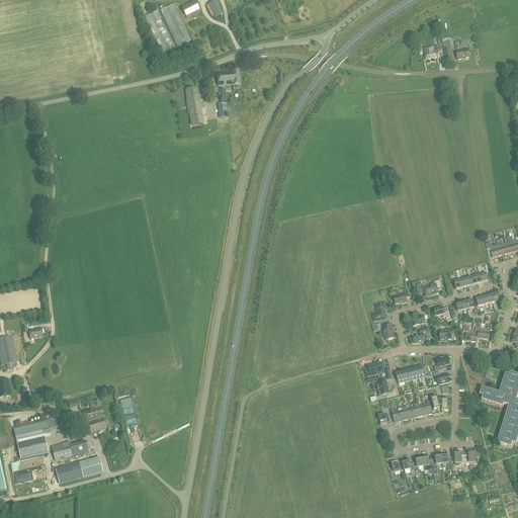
[(208,4),(216,18),(223,14),(216,1),(208,4)]
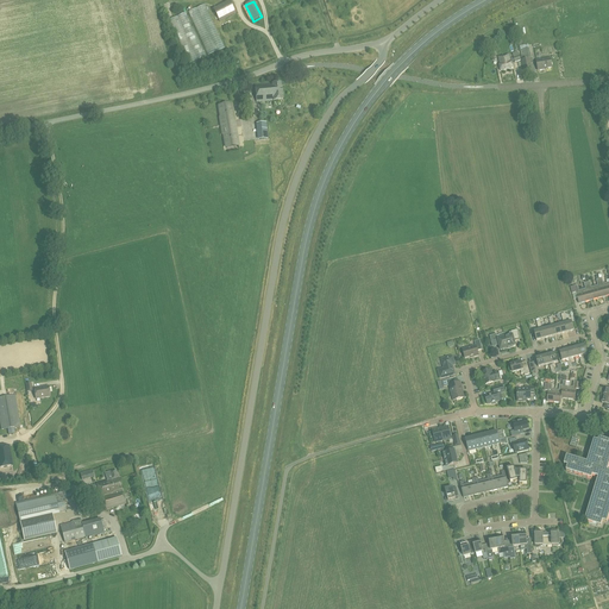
[(223,20),(236,16),(231,5),(219,8),(223,20)]
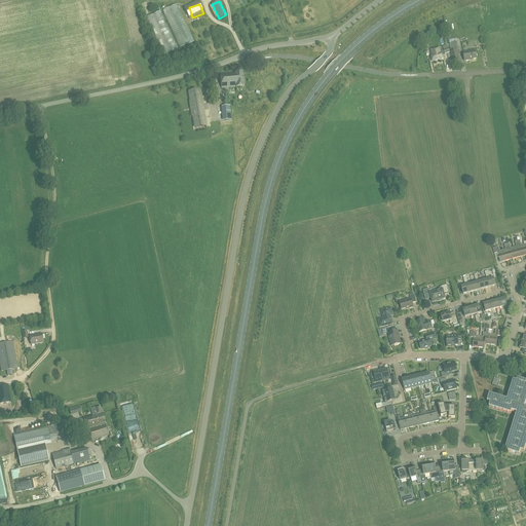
[(165,9),(182,47),(188,44),(186,40),(191,38),(179,9),(174,11),(172,6),(165,9)]
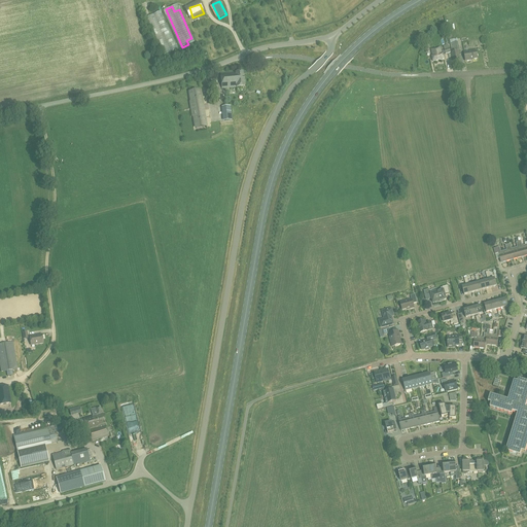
[(450,43),(452,51),(459,50),(458,42),(457,42),(451,43),(450,43)]
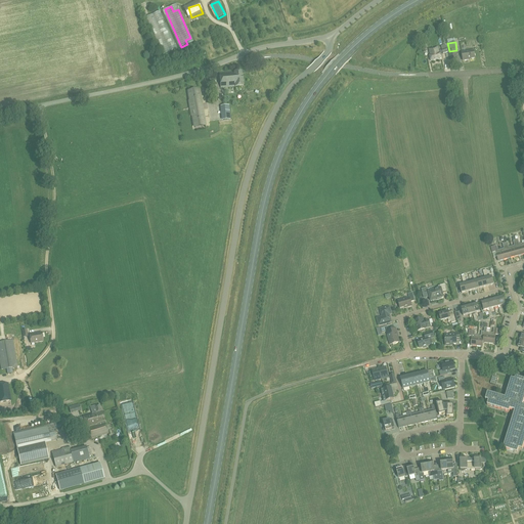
[(438,47),(433,48),(429,49),(430,55),(430,56),(431,60),(436,59),(441,58),(440,53),(439,53),(438,47)]
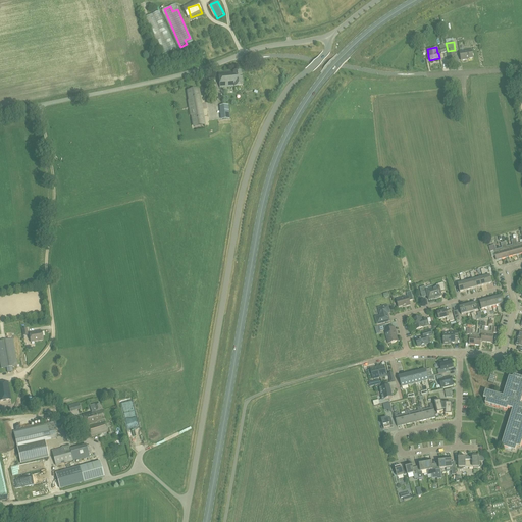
[(460,52),(461,60),(467,59),(473,58),(472,50),(460,52)]
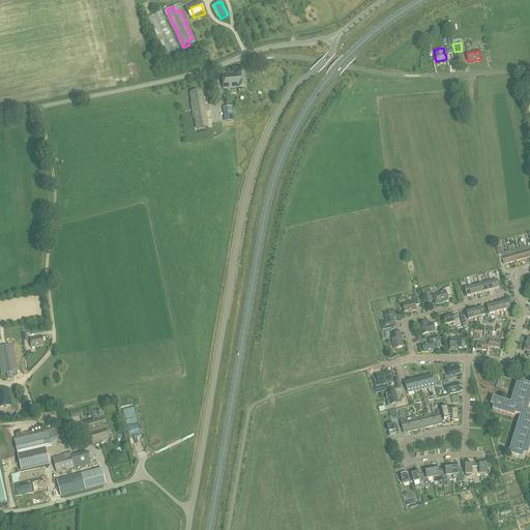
[(463,52),(454,53),(455,61),(462,60),(461,55),(463,55),(463,52)]
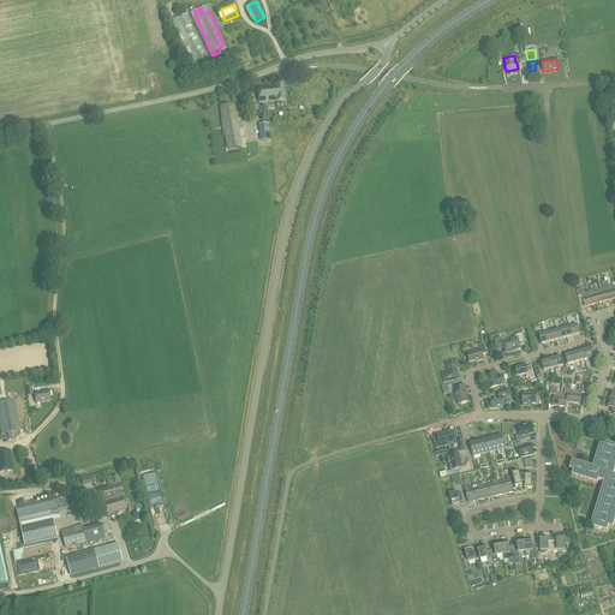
[(276,102),(286,101),(284,83),(275,84),(257,87),(258,102),(276,101),(276,102)]
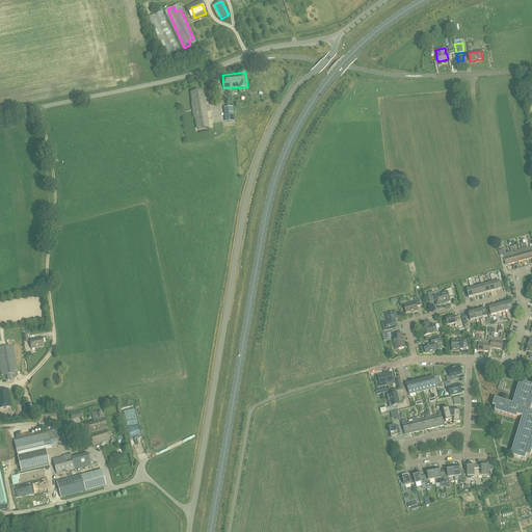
[(192,107),(193,110),(201,109),(201,106),(205,105),(203,95),(202,94),(203,94),(203,90),(191,92),(194,106),(192,107)]
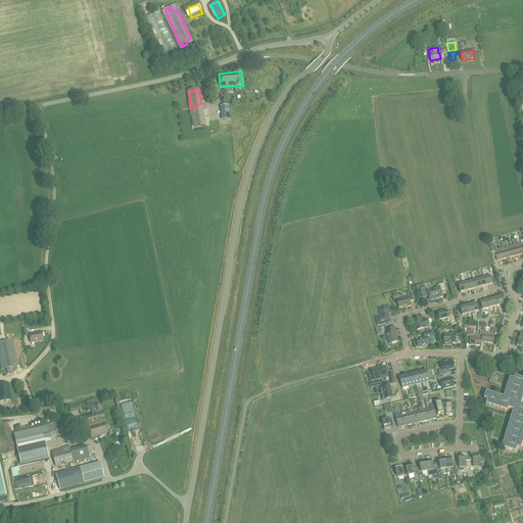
[(229,105),(222,106),(223,120),(230,119),(229,105)]
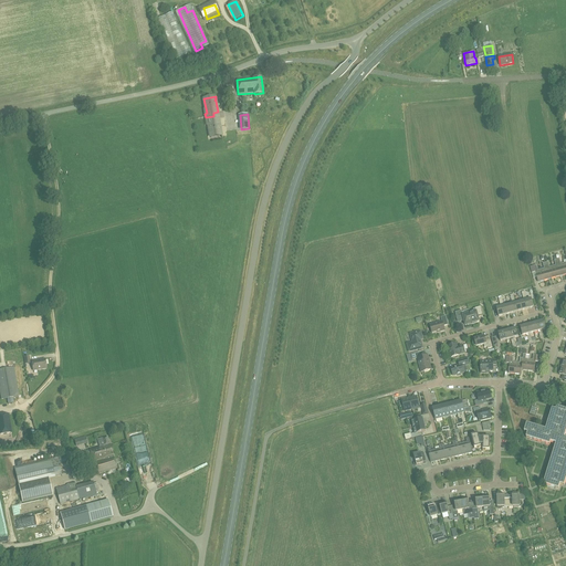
[(213,116),(206,117),(206,121),(208,121),(210,135),(220,134),(221,136),(222,135),(220,126),(220,127),(219,125),(220,124),(219,118),(215,119),(213,116)]
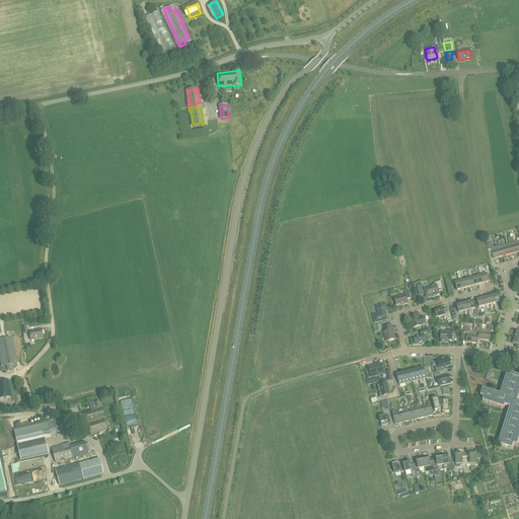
[(503,240),(500,241),(504,255),(509,254),(507,244),(504,245),(503,240)]
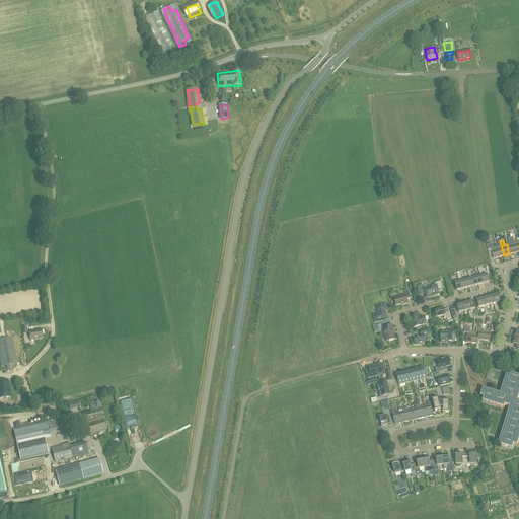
[(499,257),(496,247),(493,247),(492,243),(487,245),(488,250),(491,249),(494,258),(499,257)]
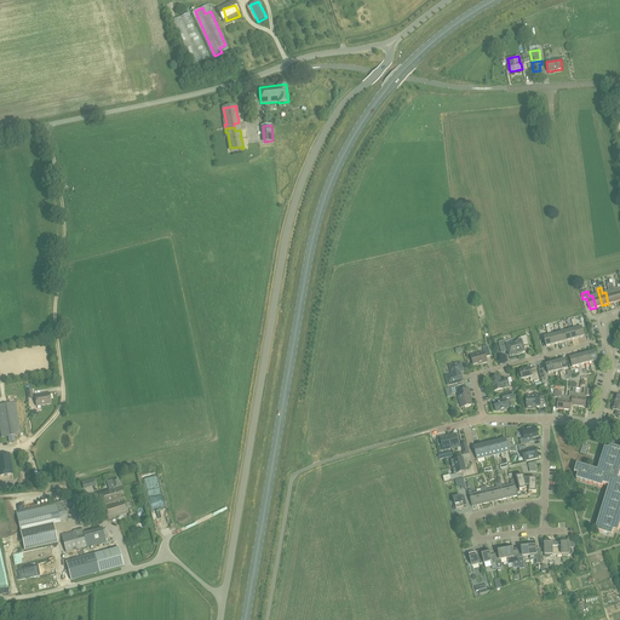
[(521,355),(522,354),(524,352),(523,345),(528,344),(526,337),(520,338),(518,339),(517,340),(517,342),(517,343),(515,343),(517,356),(520,355),(521,355)]
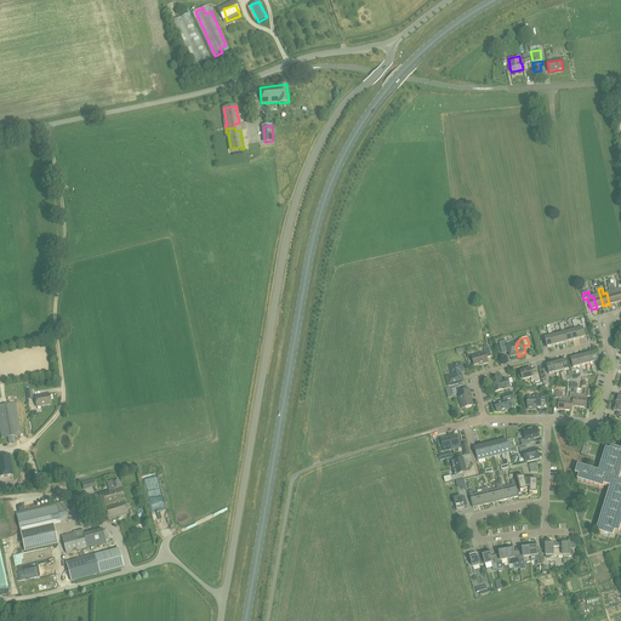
[(507,341),(500,343),(502,352),(508,351),(511,357),(512,357),(514,357),(517,357),(518,357),(516,343),(511,345),(510,342),(507,342),(507,341)]
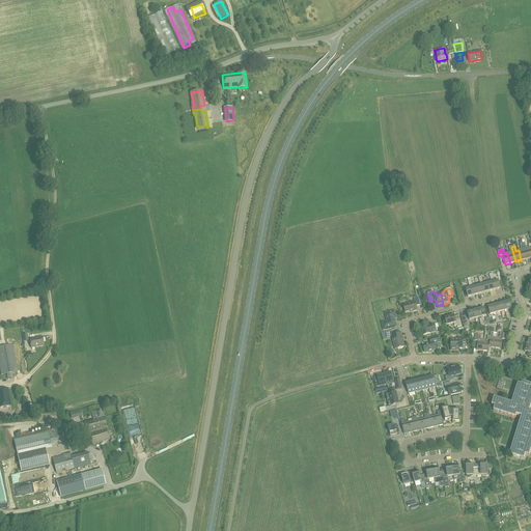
[(414,298),(415,302),(403,305),(406,312),(413,310),(414,311),(418,310),(416,306),(420,305),(418,297),(414,298)]
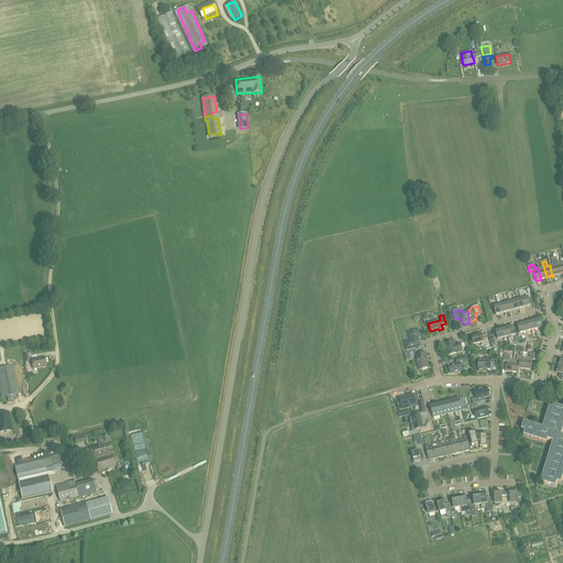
[(418,338),(420,337),(419,330),(408,332),(411,341),(405,342),(407,350),(421,346),(418,338)]
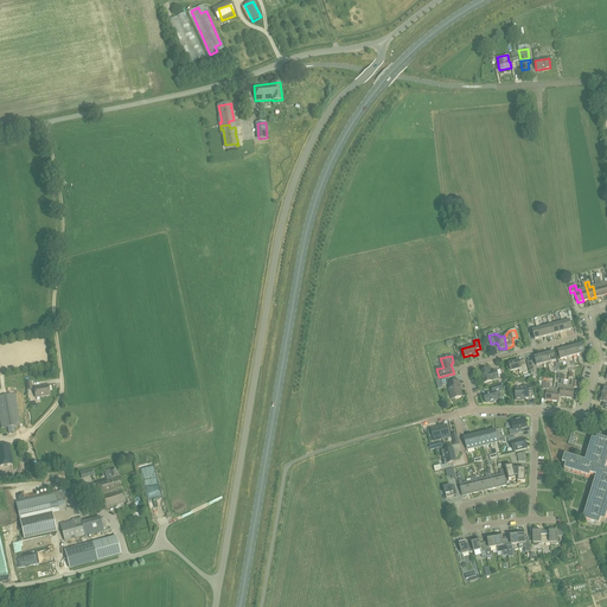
[(522,372),(523,375),(528,374),(526,365),(521,366),(519,360),(509,364),(511,371),(516,370),(518,369),(519,374),(522,372)]
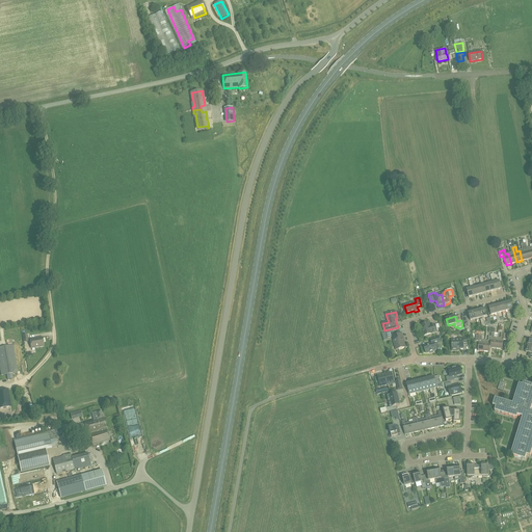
[(437,331),(435,325),(429,326),(429,323),(422,325),(424,336),(431,334),(431,333),(437,331)]
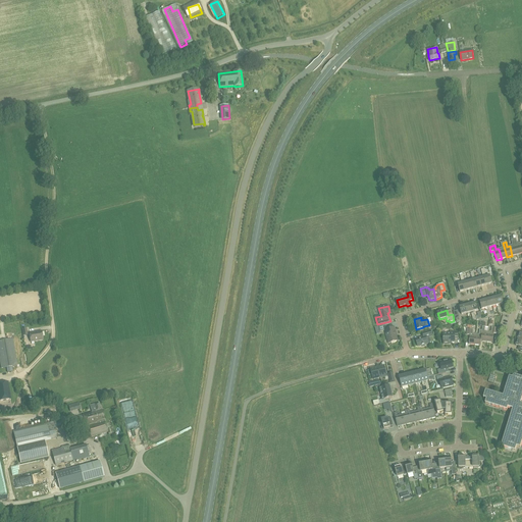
[(5,326),(6,337),(0,338),(0,370),(18,367),(11,324),(5,326)]
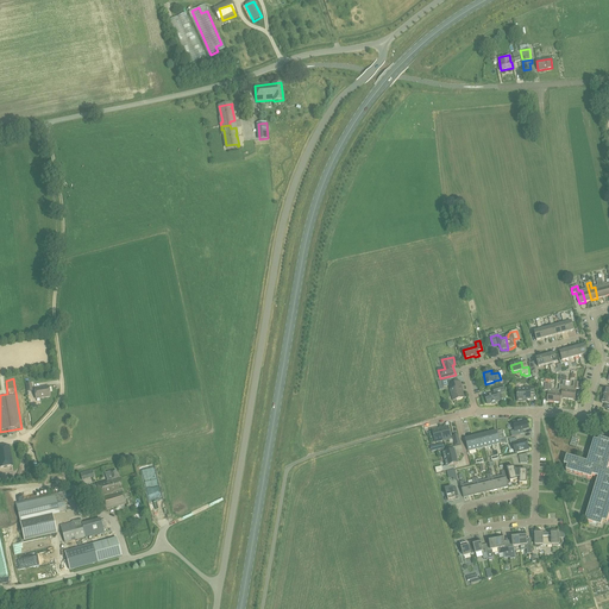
[(450,385),(453,401),(465,397),(460,382),(452,384),(451,380),(443,382),(444,387),(450,385)]
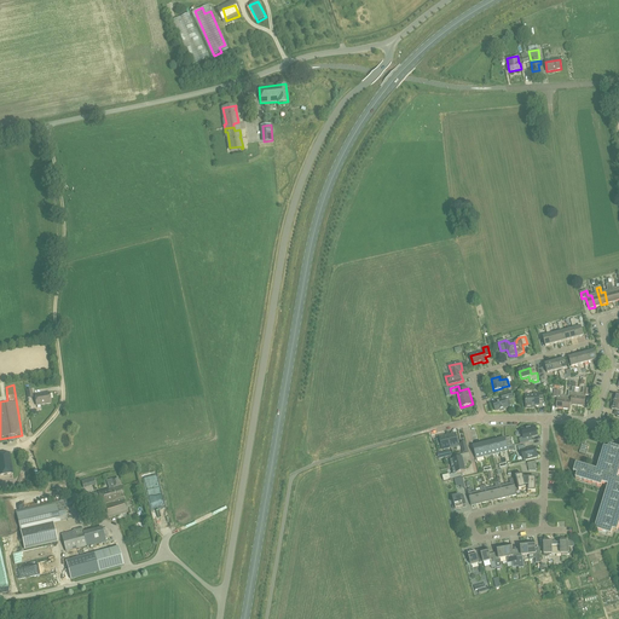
[(583,388),(583,393),(579,393),(577,405),(584,406),(585,395),(590,395),(590,389),(583,388)]
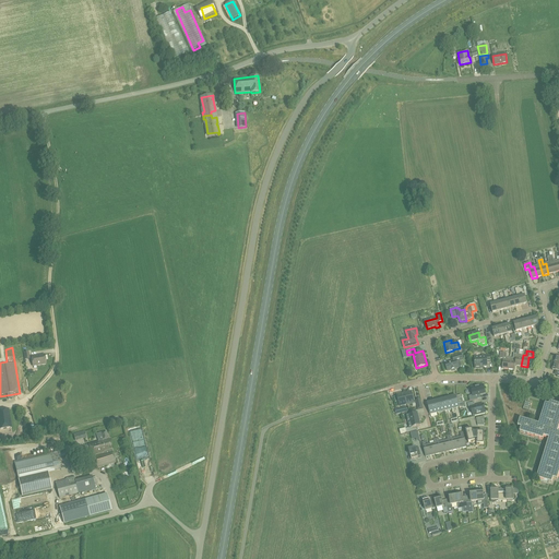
[(510,358),(507,357),(507,353),(500,353),(500,358),(503,359),(502,368),(509,369),(510,358)]
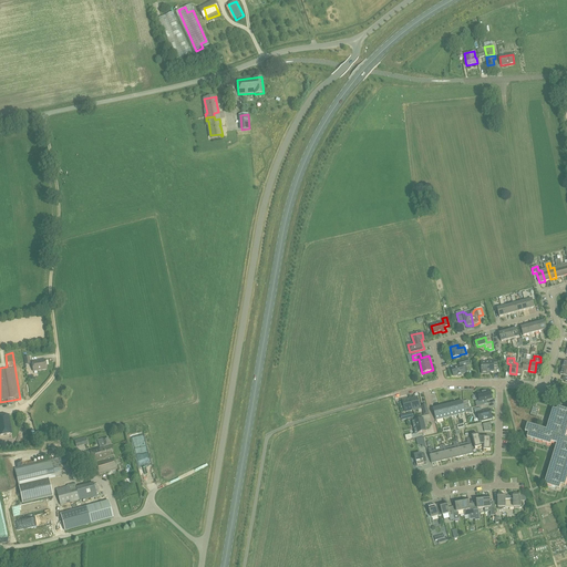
[(459,362),(460,367),(452,369),(454,377),(459,375),(459,377),(462,375),(462,374),(465,373),(463,368),(470,366),(468,359),(459,362)]
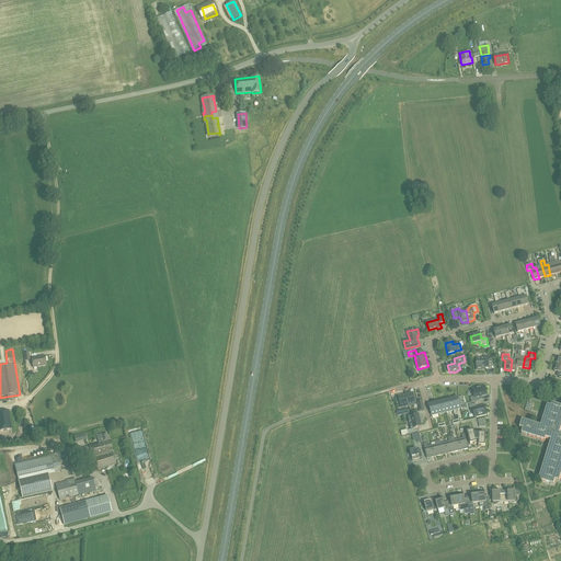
[(32,358),(33,367),(46,365),(45,356),(32,358)]
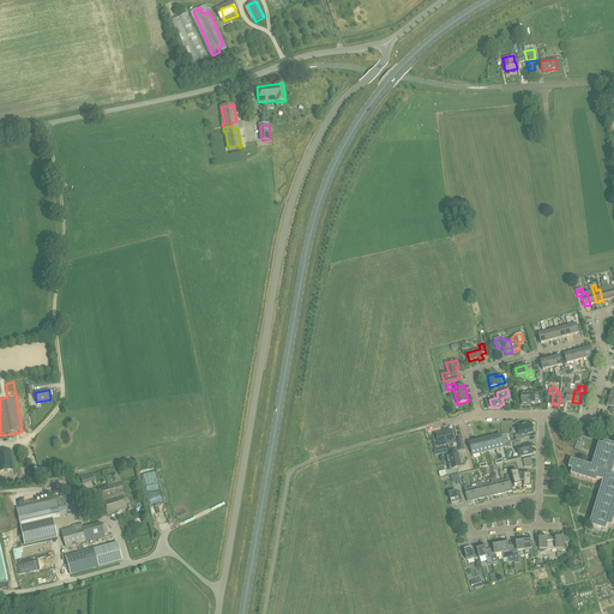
[(535,398),(539,398),(539,391),(529,391),(530,392),(522,393),(522,404),(530,404),(530,403),(535,403),(535,398)]
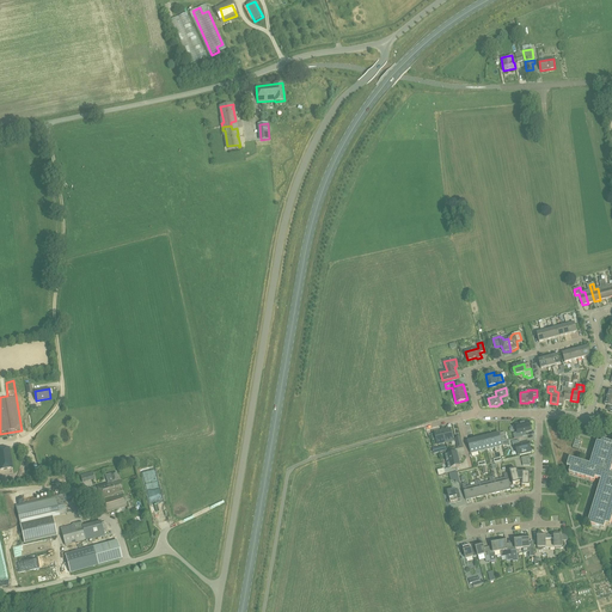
[(518,433),(513,434),(514,439),(522,438),(521,433),(531,430),(530,422),(524,422),(520,423),(515,424),(518,433)]
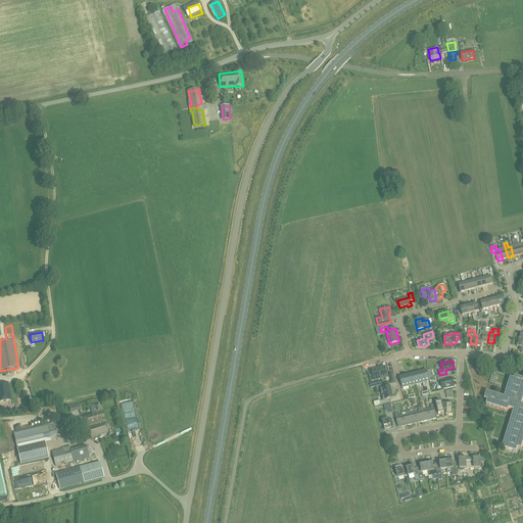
[(385,367),(378,368),(381,379),(387,377),(385,367)]
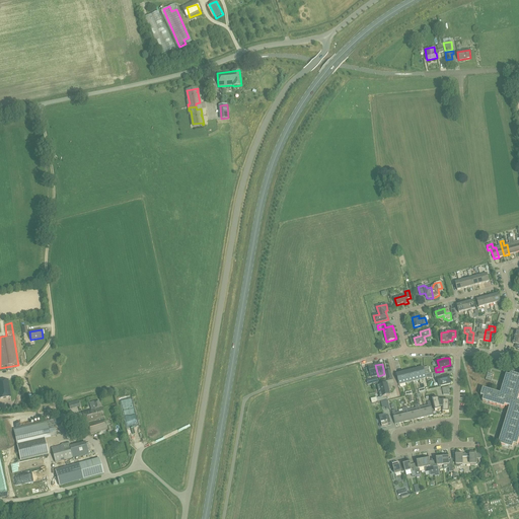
[(369,368),(366,369),(367,373),(370,373),(371,377),(378,376),(375,365),(368,367),(369,368)]
